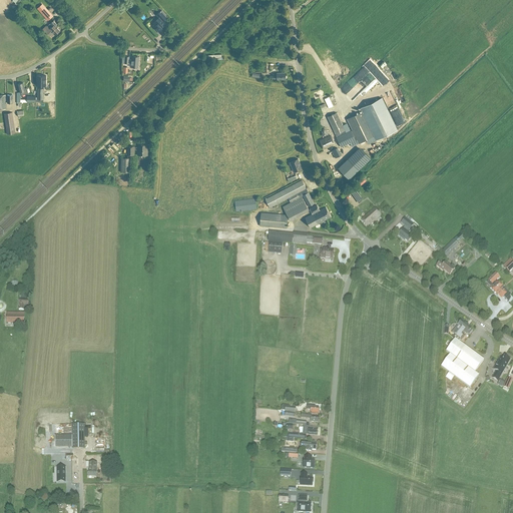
[(132,0),(130,0),(125,5),(129,8),(135,3),(132,0)]
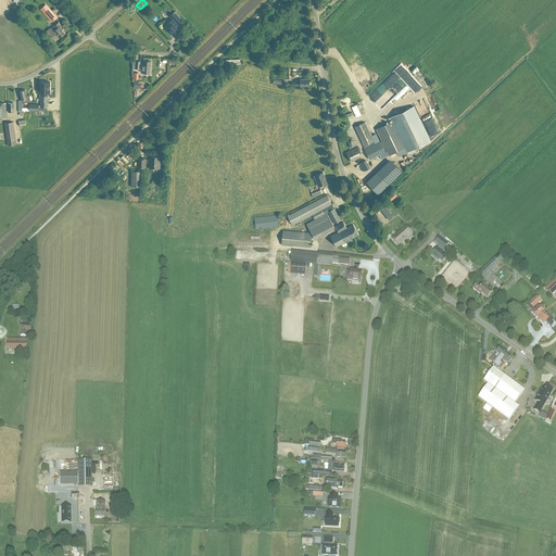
[(58,17),(46,4),(40,9),(52,22),(58,17)]
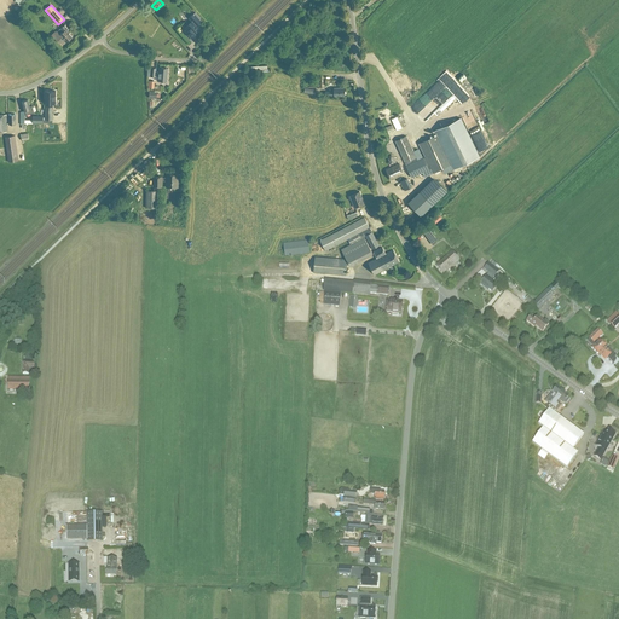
[(192,22),(186,27),(189,30),(186,33),(194,40),(200,35),(197,32),(201,29),(197,25),(202,21),(194,13),(189,18),(192,22)]
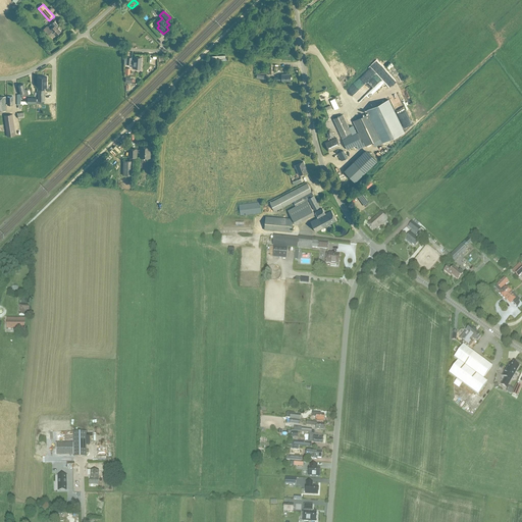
[(56,36),(61,31),(57,25),(59,24),(55,20),(51,24),(48,27),(47,25),(44,29),(50,36),(54,33),(56,36)]
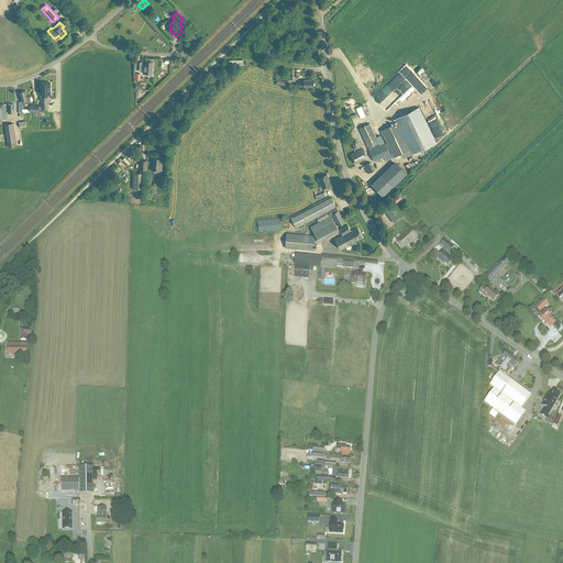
[(153,62),(145,62),(145,65),(143,65),(143,74),(152,74),(153,62)]
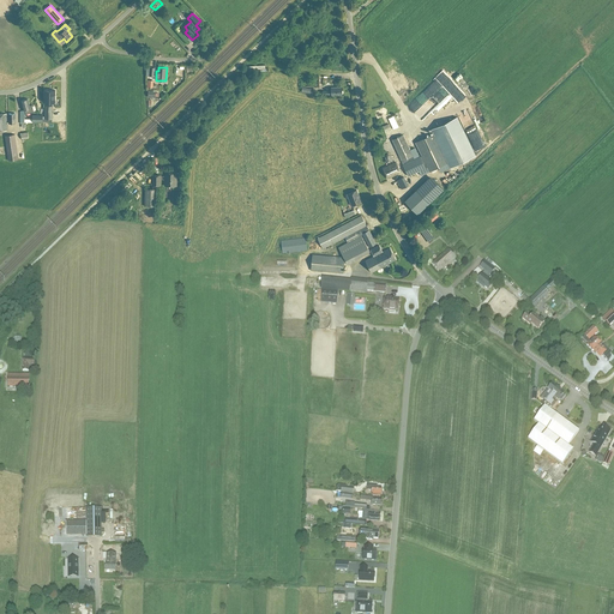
[(55,102),(55,90),(44,90),(44,102),(48,102),(55,102)]
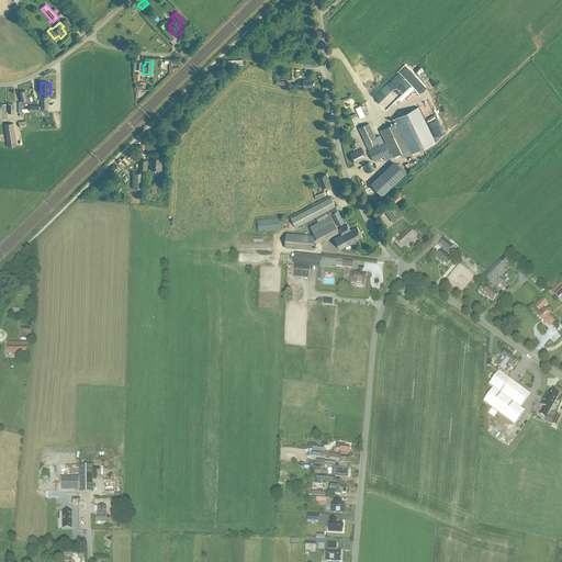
[(391,108),(408,90),(402,83),(384,101),(391,108)]
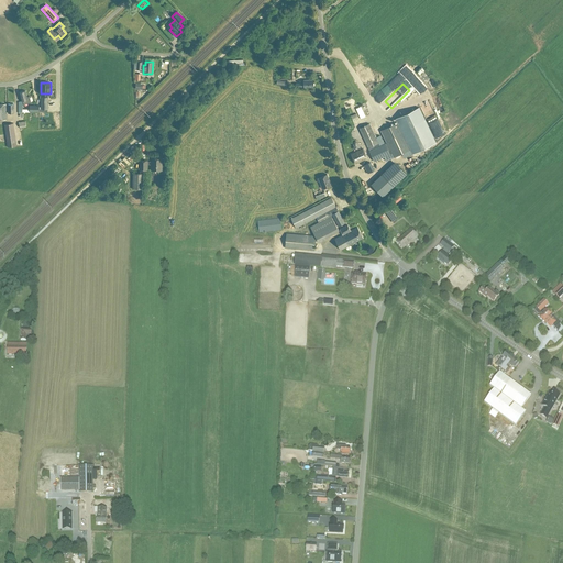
[(19,92),(21,101),(19,102),(19,112),(22,113),(22,105),(31,102),(30,96),(26,97),(25,90),(19,92)]
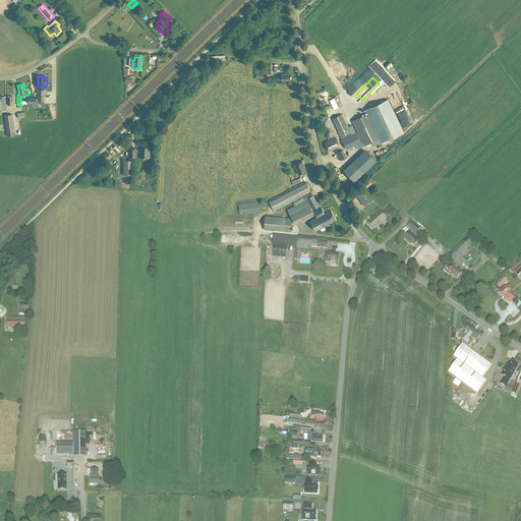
[(37,99),(36,103),(38,103),(38,101),(44,101),(45,90),(38,90),(38,99),(37,99)]
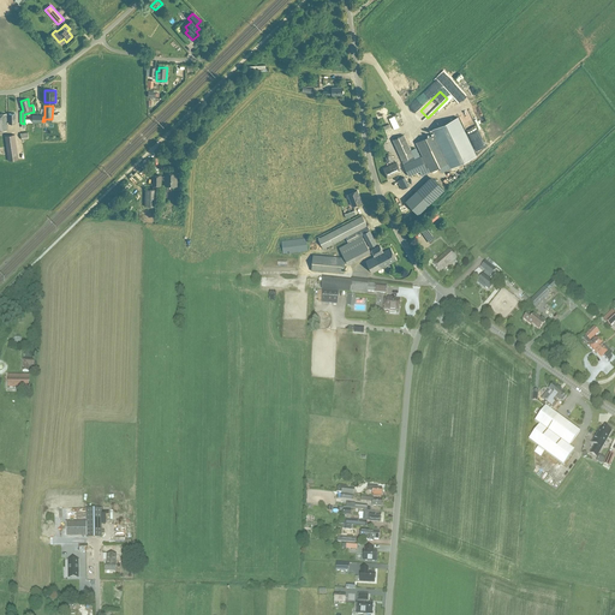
[(390,107),(384,109),(392,127),(402,123),(398,109),(392,112),(390,107)]
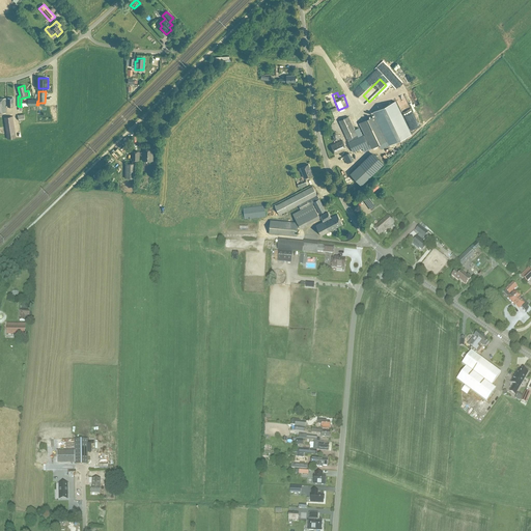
[(348,116),(339,120),(348,142),(353,151),(362,147),(364,151),(382,143),(384,147),(389,144),(411,134),(395,102),(373,111),(376,117),(360,124),(365,134),(362,136),(359,128),(355,130),(348,116)]
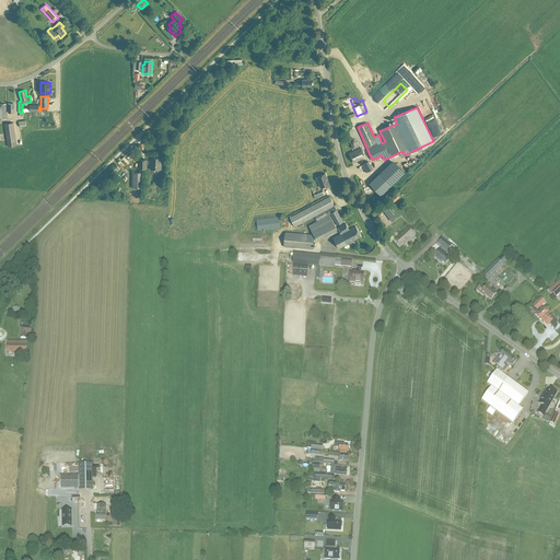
[(4,124),(8,147),(16,144),(13,123),(4,124)]
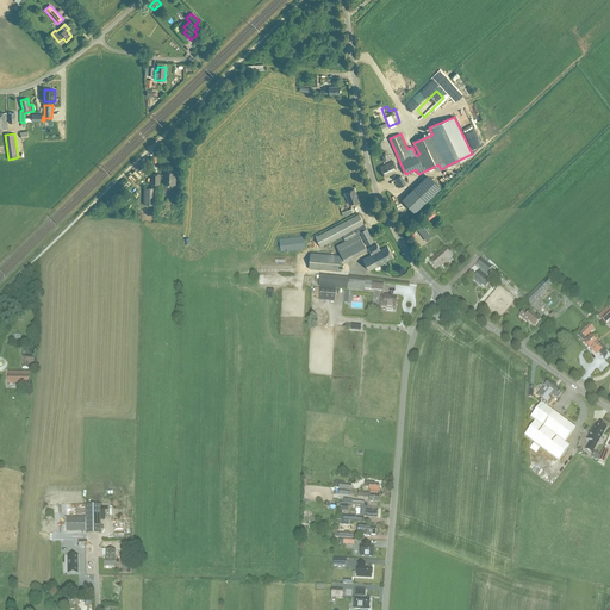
[(398,172),(393,161),(380,167),(385,178),(398,172)]
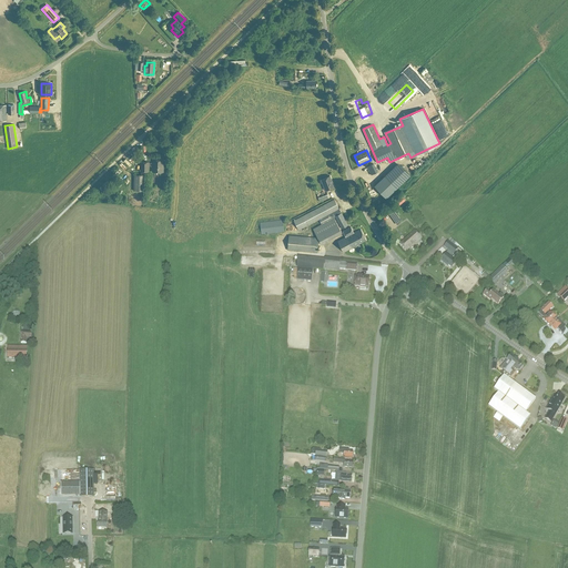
[(141,161),(141,172),(149,172),(149,165),(152,165),(152,172),(164,172),(164,159),(152,159),(152,162),(149,162),(149,161),(141,161)]
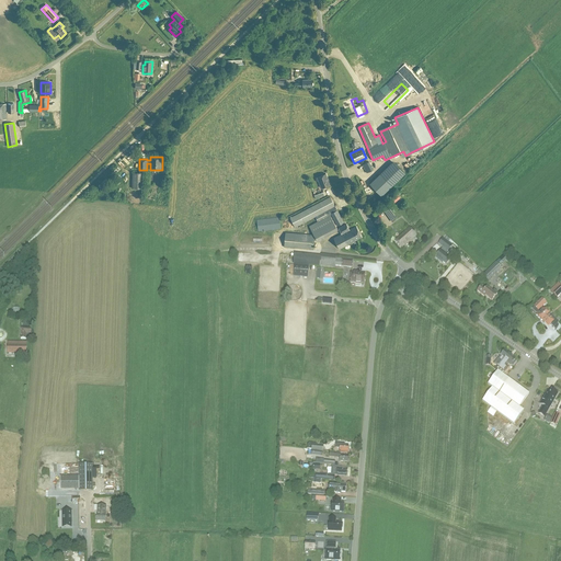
[(363,164),(367,173),(374,169),(369,161),(363,164)]
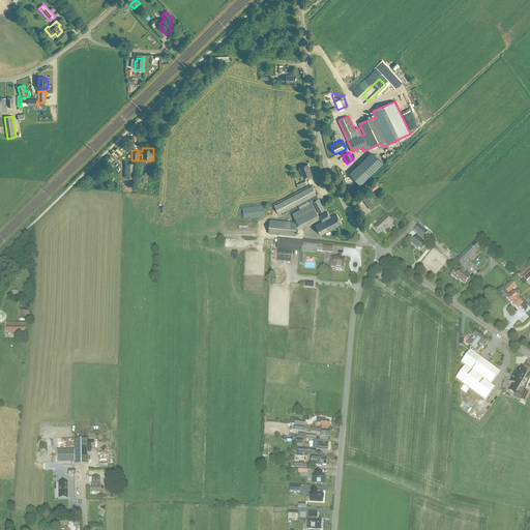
[(372,152),(363,159),(360,163),(349,173),(360,184),(383,163),(372,152)]
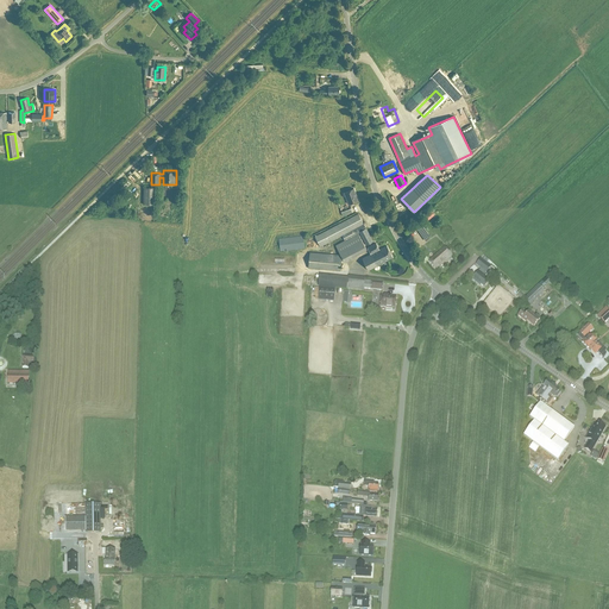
[(155,205),(156,187),(144,187),(143,203),(155,205)]
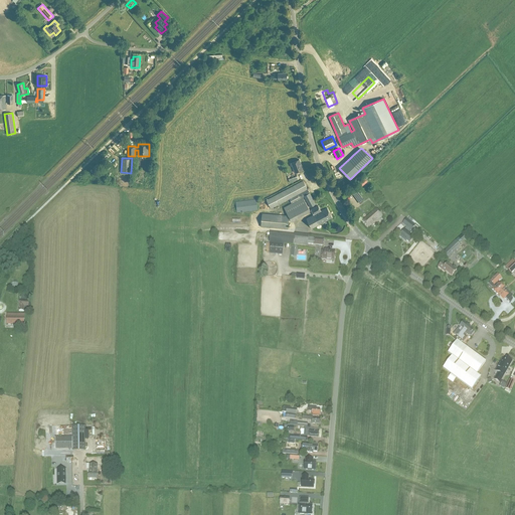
[(295,173),(303,169),(299,159),(291,163),(289,164),(291,167),(293,166),(295,173)]
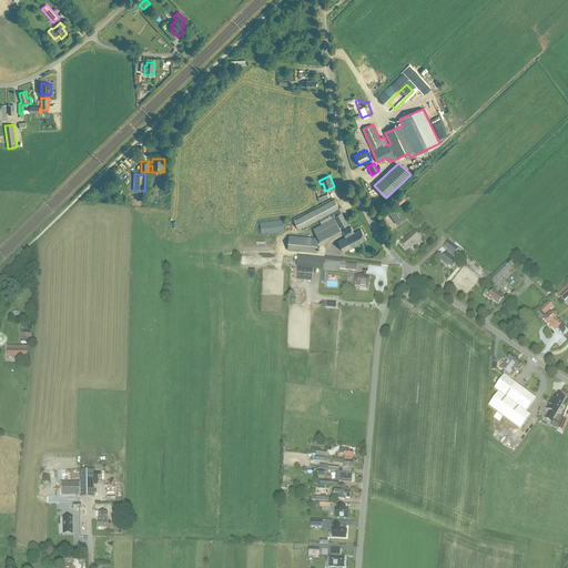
[(313,229),(317,237),(320,241),(321,245),(343,234),(334,217),(335,217),(342,229),(348,225),(342,212),(341,212),(338,209),(334,199),(293,221),(298,230),(318,220),(322,224),(313,229)]
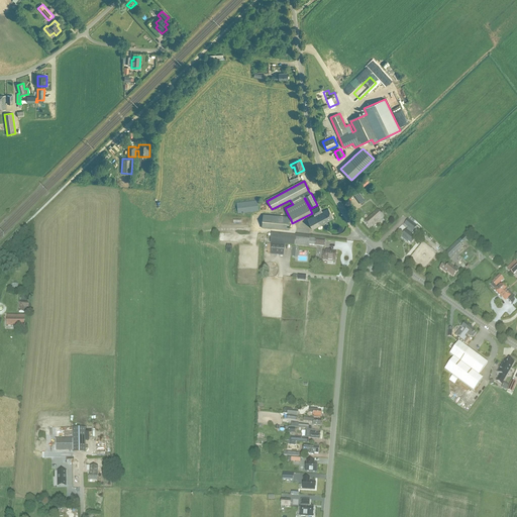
[(259,211),(257,200),(236,203),(237,213),(259,211)]
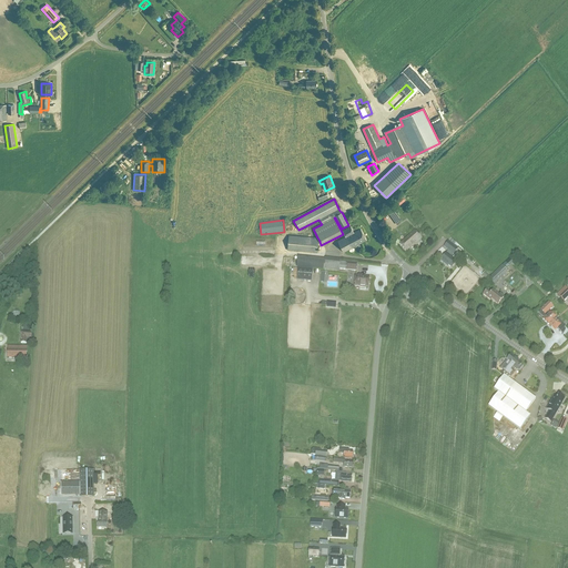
[(344,252),(366,240),(361,229),(354,233),(351,226),(343,231),(346,236),(337,241),(344,252)]
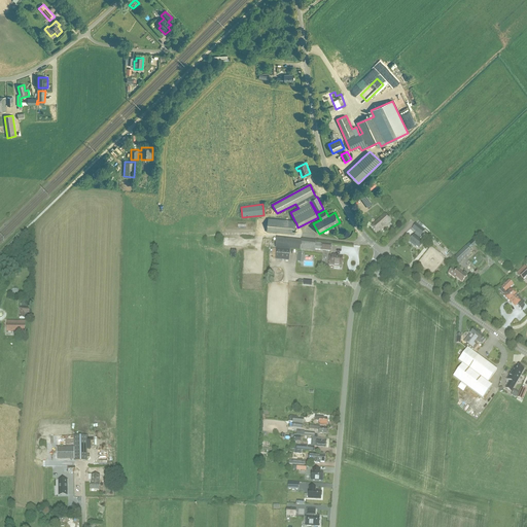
[(385,214),(371,226),(378,234),(391,221),(385,214)]
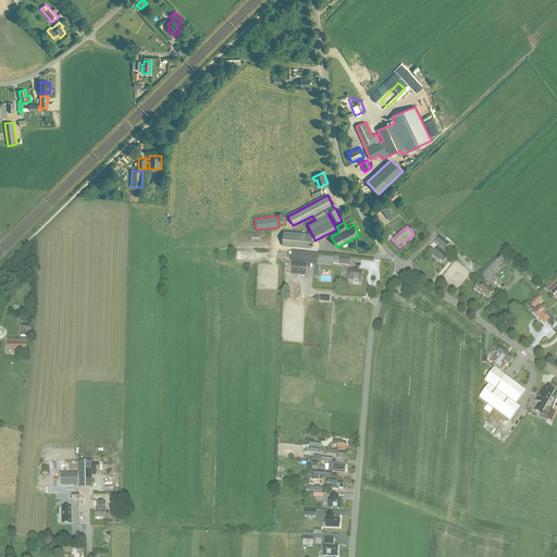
[(313,236),(311,233),(283,231),(282,245),(311,248),(313,236)]
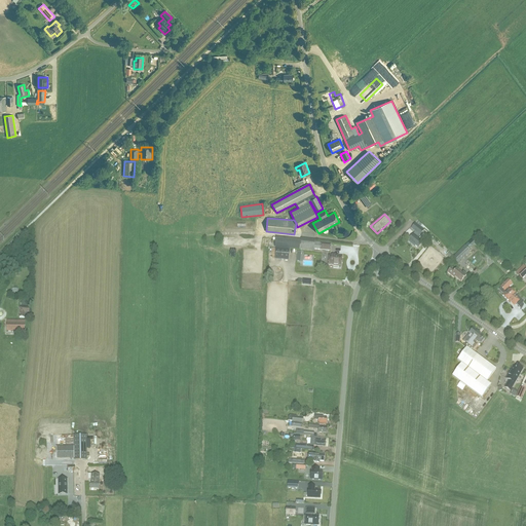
[(415,224),(411,229),(415,232),(413,234),(408,241),(413,246),(414,245),(418,249),(423,241),(418,237),(419,235),(420,235),(424,230),(415,224)]
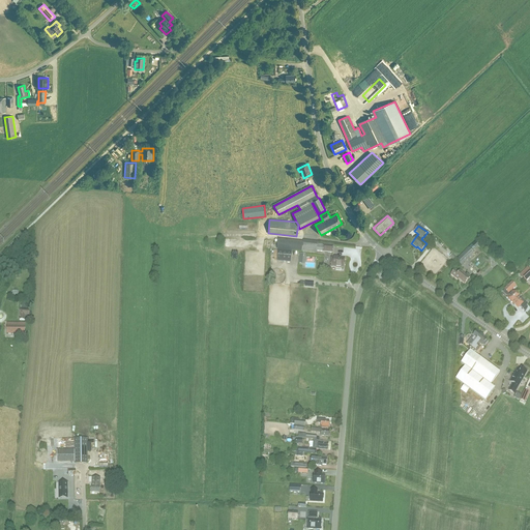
[(462,266),(474,254),(468,247),(458,259),(455,260),(462,266)]
